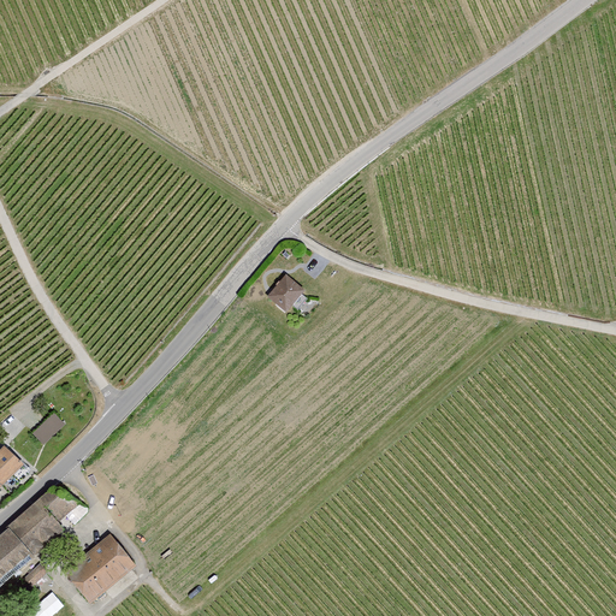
[(283,273),(265,297),(285,313),(303,289),(283,273)]
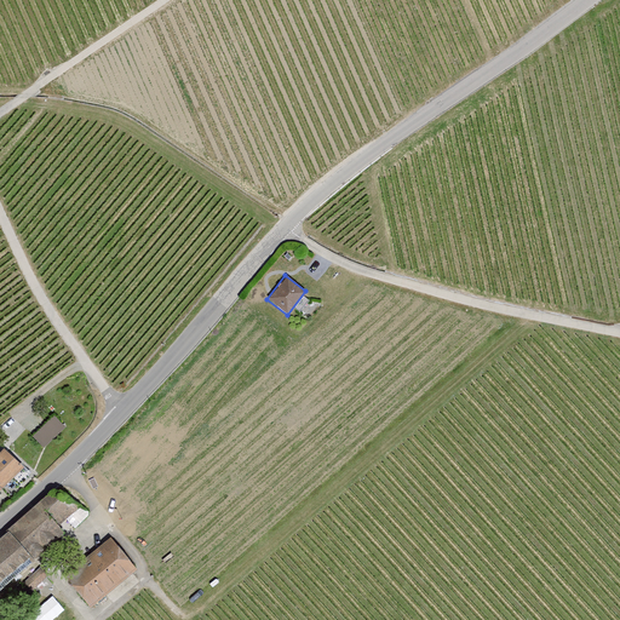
[(57,414),(34,434),(45,447),(68,426),(57,414)]
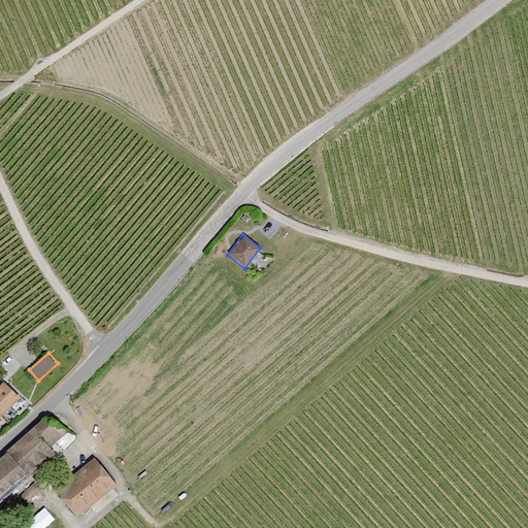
[(0,414),(21,394),(5,380),(0,384),(0,414)]
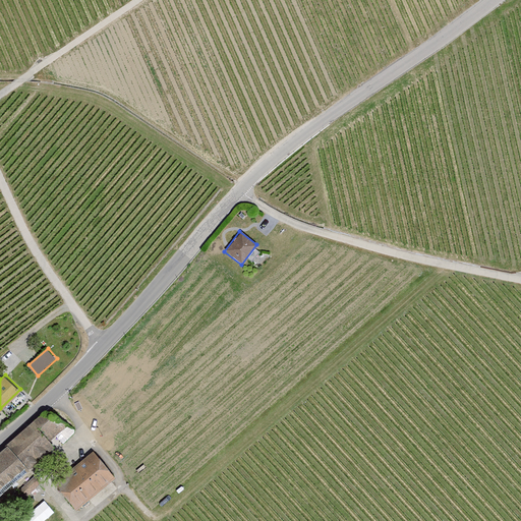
[(52,405),(0,453),(0,491),(71,425),(52,405)]
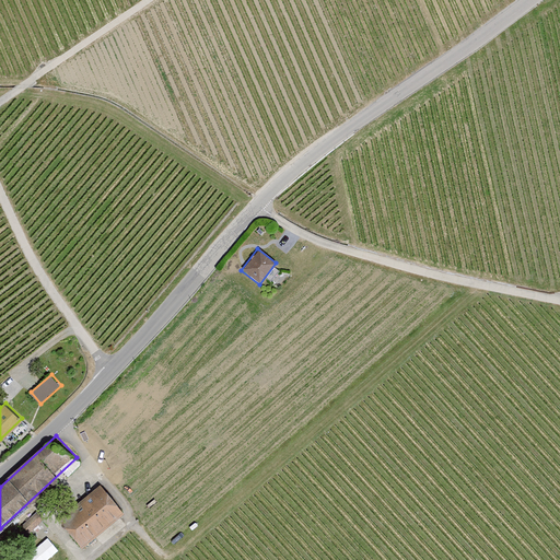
[(124,512),(102,485),(61,517),(84,545),(124,512)]
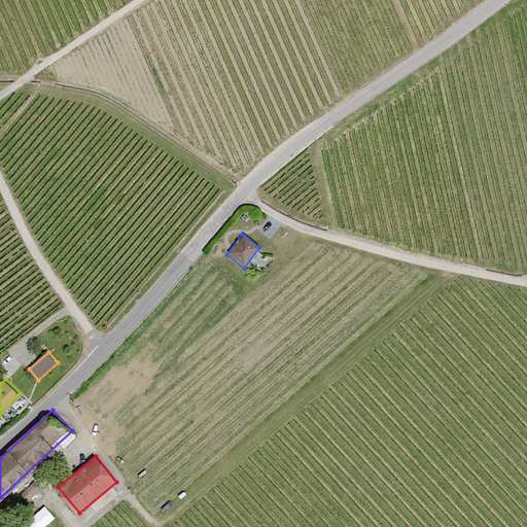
[(45,504),(19,526),(44,526),(57,517),(45,504)]
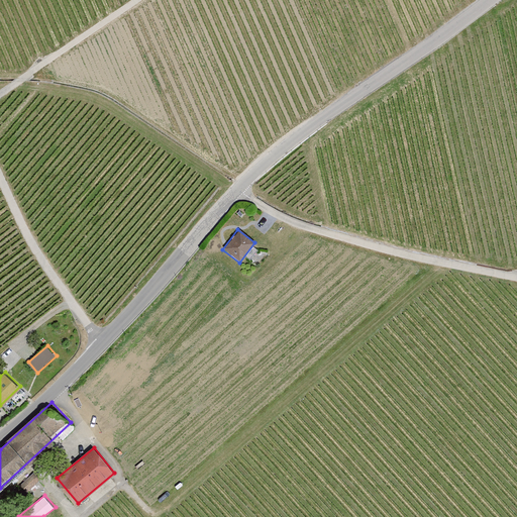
All buildings are outlined.
